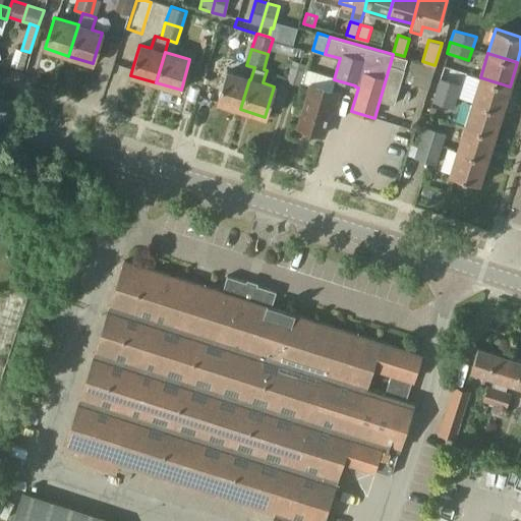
[(394,104),(401,80),(428,90),(436,67),(407,58),(393,54),(380,100),(394,104)]
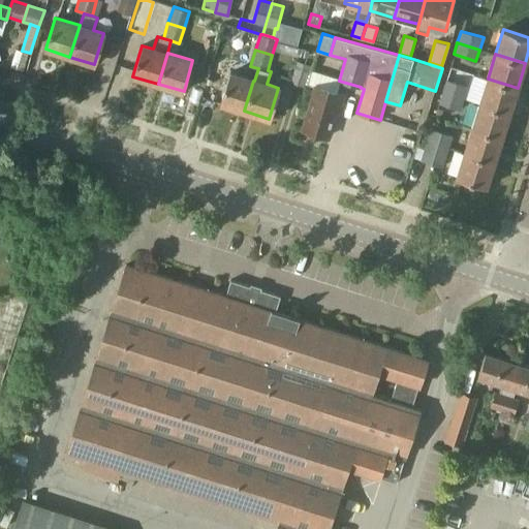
[(304,86),(312,65),(297,60),(289,82),(304,86)]
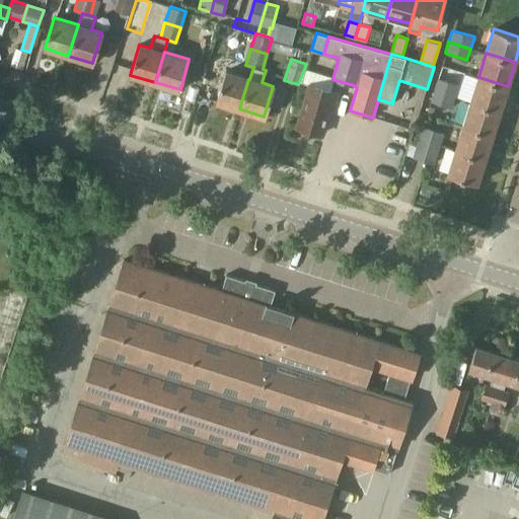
[(239,108),(248,79),(225,71),(215,101),(239,108)]
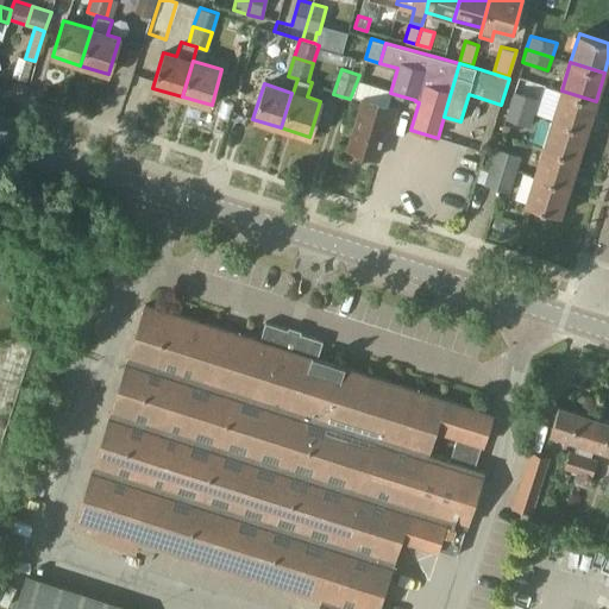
[(513,90),(509,105),(535,113),(539,99),(522,94),(513,90)]
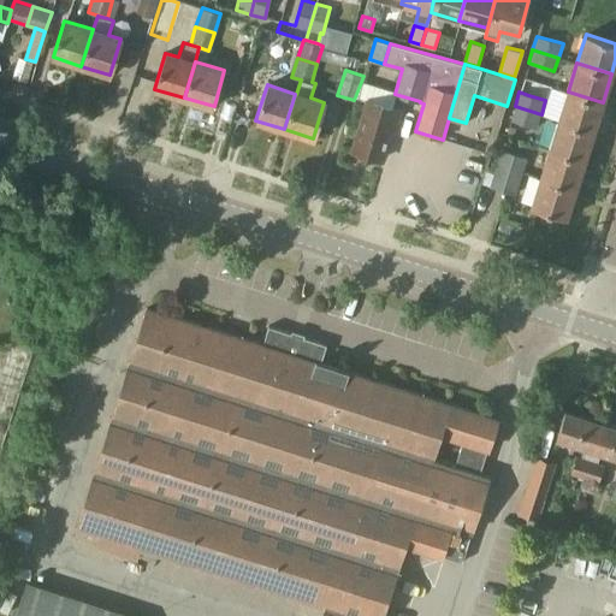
[(593,131),(603,102),(568,92),(558,119),(593,131)]
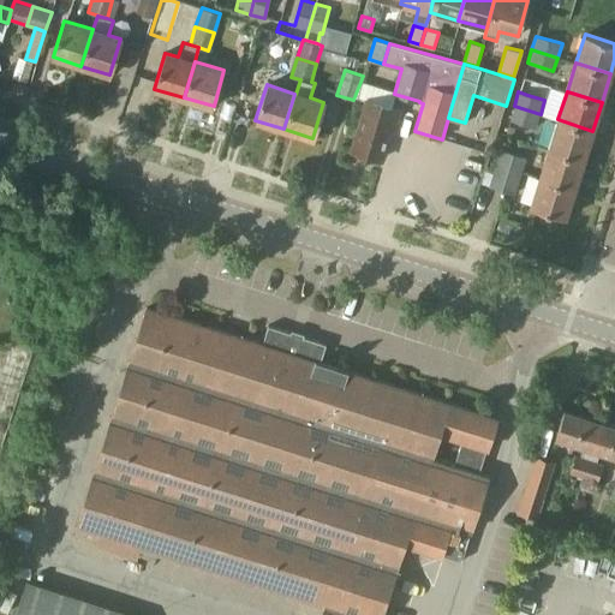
[(389,139),(399,109),(366,99),(351,149),(381,159),(387,138),(389,139)]
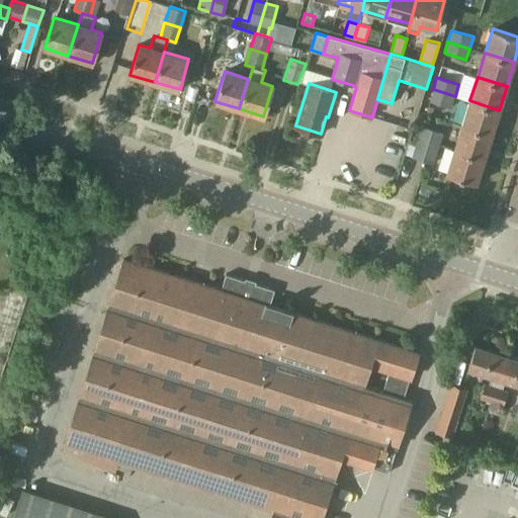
[(451,107),(455,96),(433,89),(429,100),(451,107)]
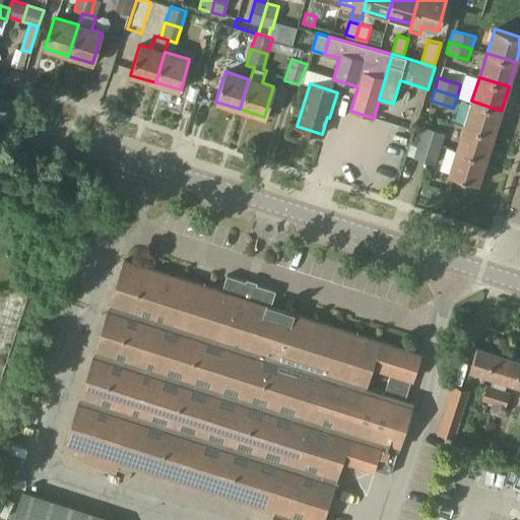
[(494,134),(501,111),(471,101),(464,125),(494,134)]
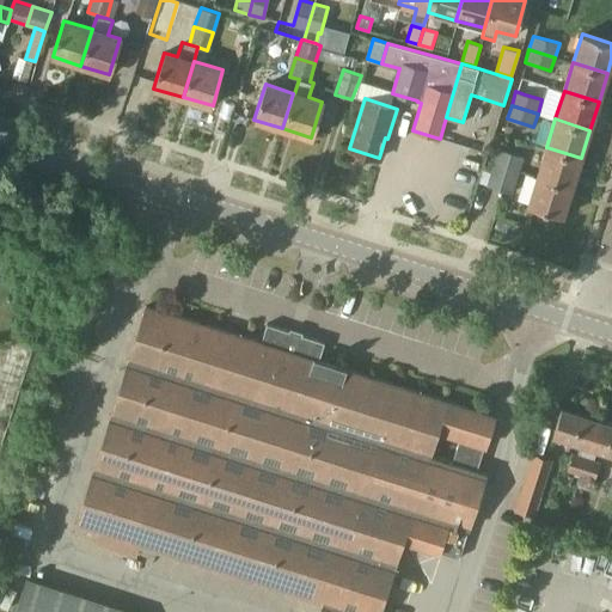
[(573,187),(581,158),(546,147),(537,175),(573,187)]
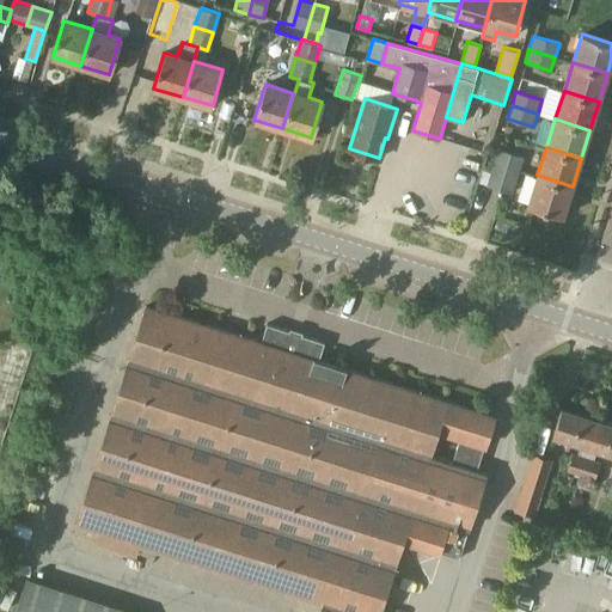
[(497,148),(494,160),(520,170),(524,157),(497,148)]
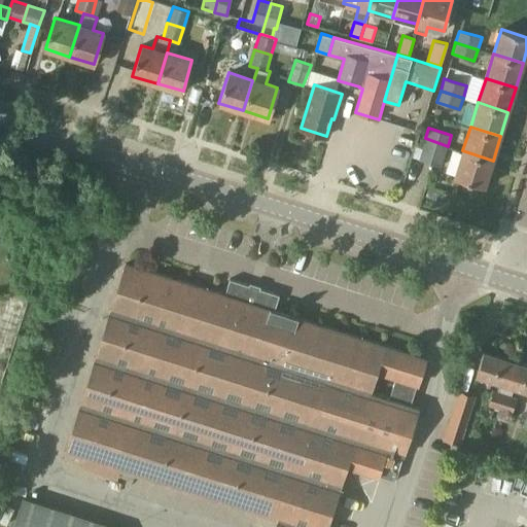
[(442,166),(448,146),(425,138),(421,149),(415,147),(412,156),(442,166)]
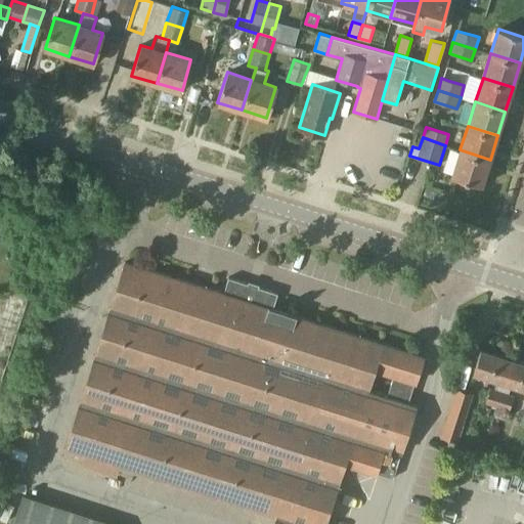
[(482,183),(490,160),(460,149),(452,174),(482,183)]
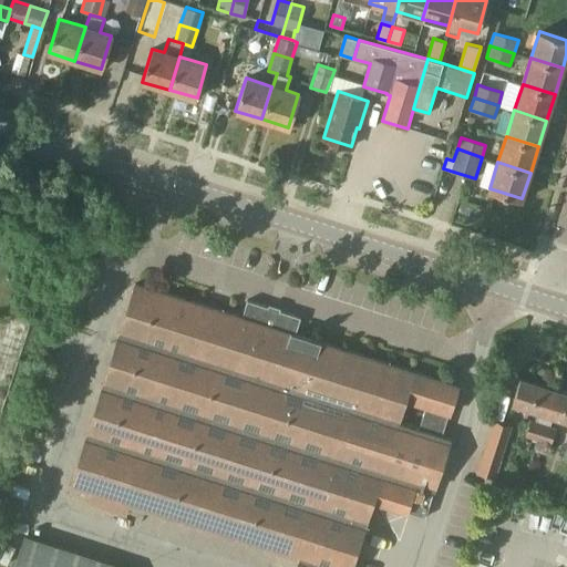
[(247,300),(241,317),(135,282),(71,486),(91,492),(88,503),(125,515),(129,504),(300,559),(297,566),(351,566),(373,501),(425,517),(451,439),(442,436),(449,414),(459,385),(296,333),(301,317),(247,300)]
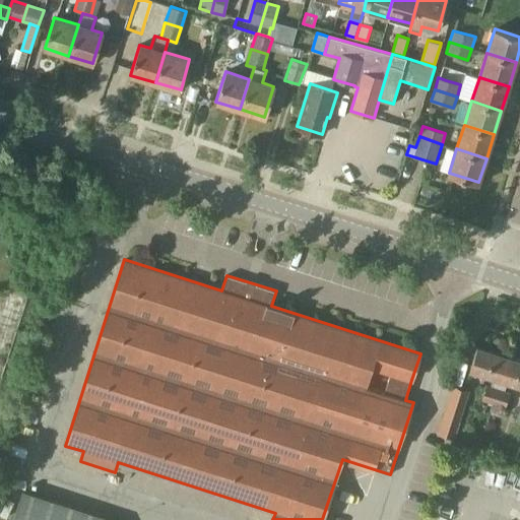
[(494,403),(509,356),(478,346),(470,370),(494,378),(492,386),(486,384),(481,399),(494,403)]
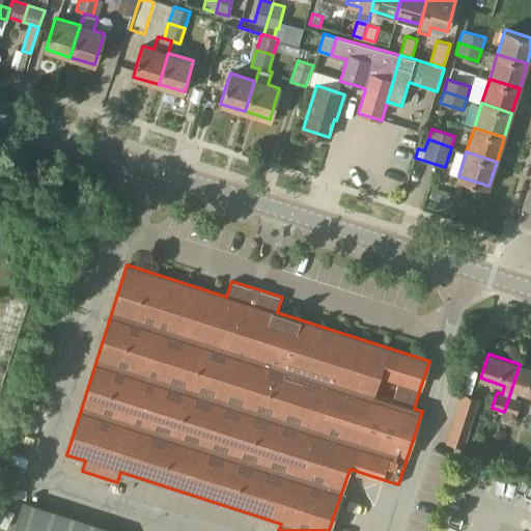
[(530,367),(520,364),(504,412),(515,415),(521,401),(513,399),(515,390),(530,394),(530,367)]
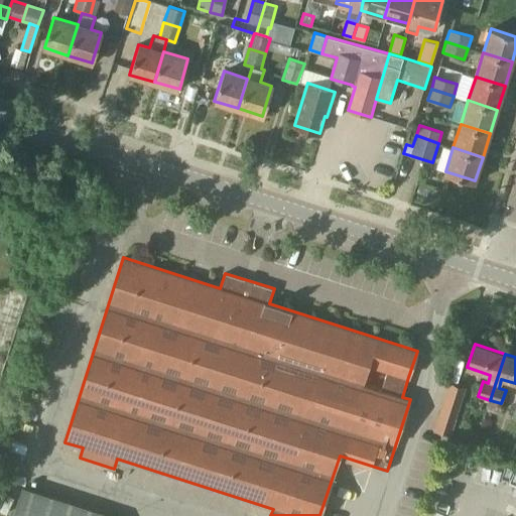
[(438,412),(433,428),(452,434),(457,418),(456,418),(466,387),(449,381),(438,412)]
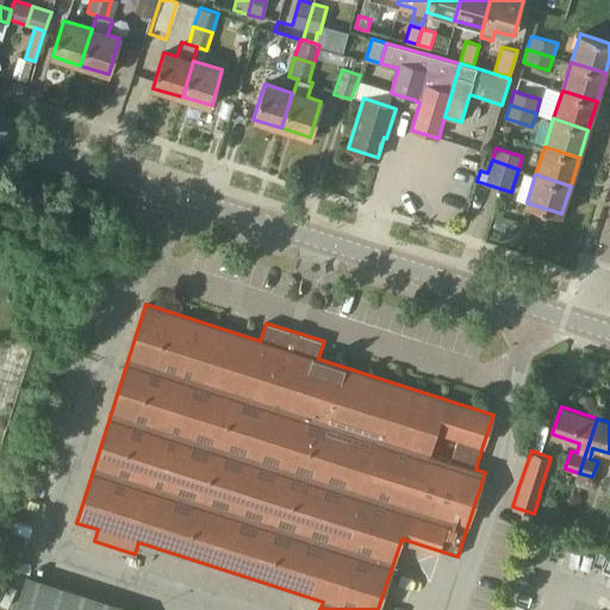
[(132,609),(26,576),(14,609),(132,609)]
